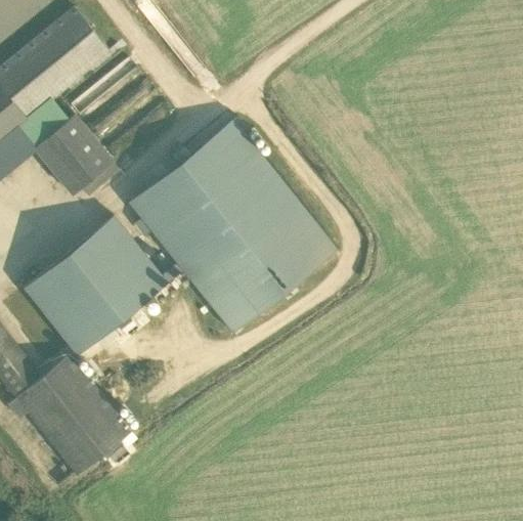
[(0,0),(0,42),(52,0),(0,0)]
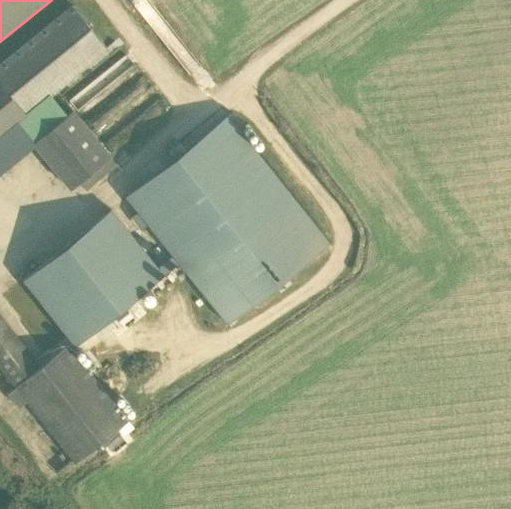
[(73,8),(57,21),(0,67),(0,137),(107,50),(73,8)]
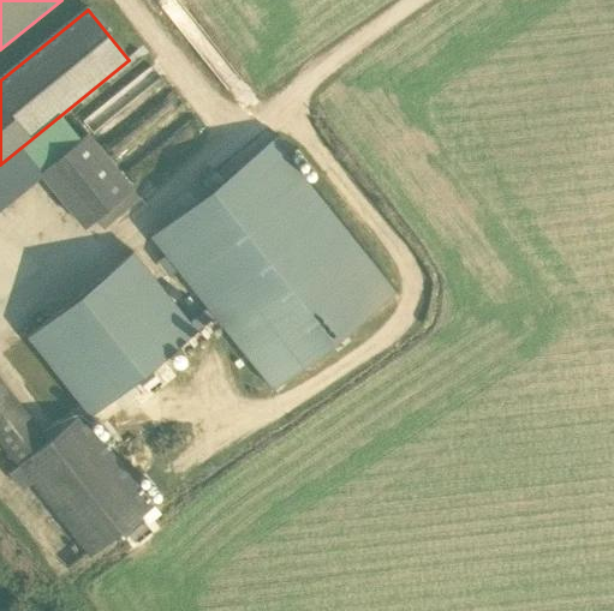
[(139,75),(145,101),(165,97),(159,70),(139,75)]
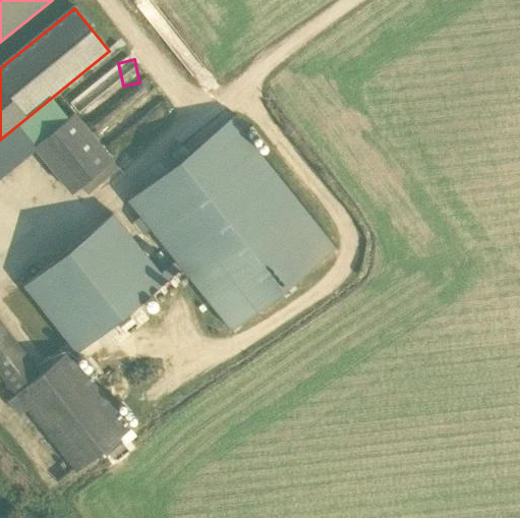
[(139,133),(167,108),(149,88),(134,101),(138,105),(131,111),(138,120),(132,125),(139,133)]
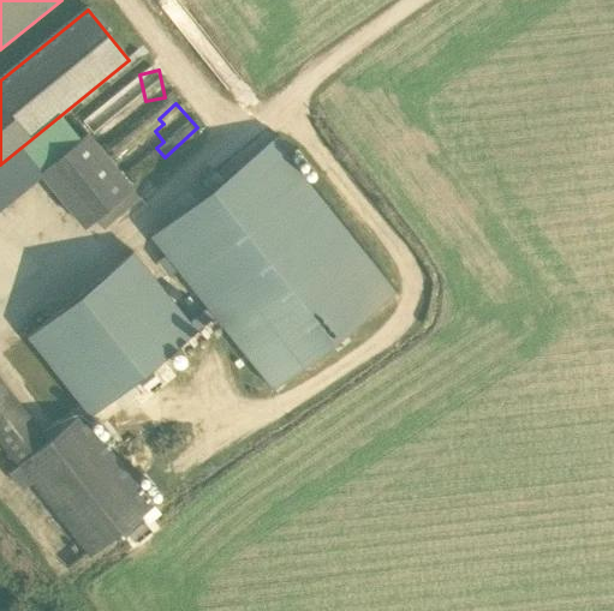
[(105,231),(107,229),(141,202),(133,192),(88,137),(40,175),(84,232),(97,221),(105,231)]
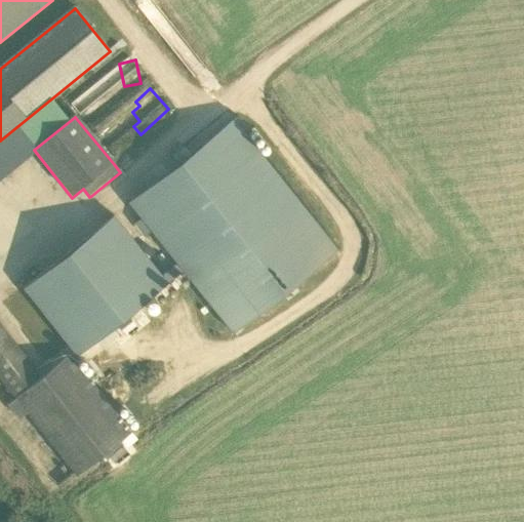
[(234,333),(337,249),(234,121),(130,204),(143,219),(153,233),(177,264),(185,272),(234,333)]
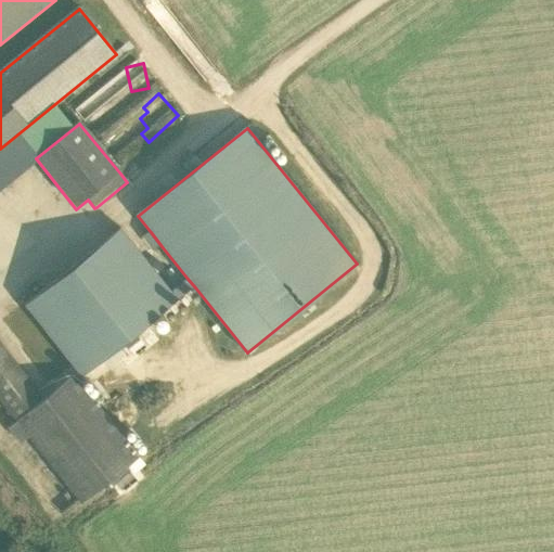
[(171,293),(121,230),(26,307),(84,379),(123,347),(133,360),(146,350),(136,337),(179,302),(171,293)]
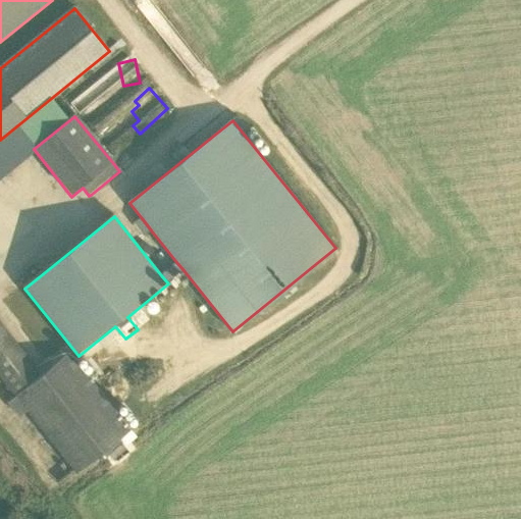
[(129,433),(67,355),(41,376),(0,323),(0,375),(17,398),(7,405),(19,420),(29,412),(77,474),(129,433)]
